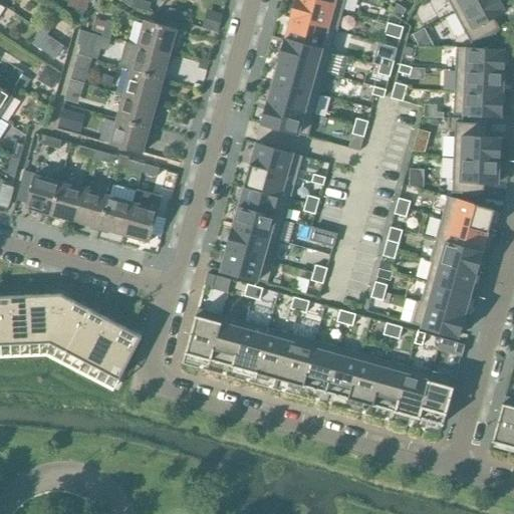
[(68,0),(67,6),(85,12),(88,0),(68,0)]
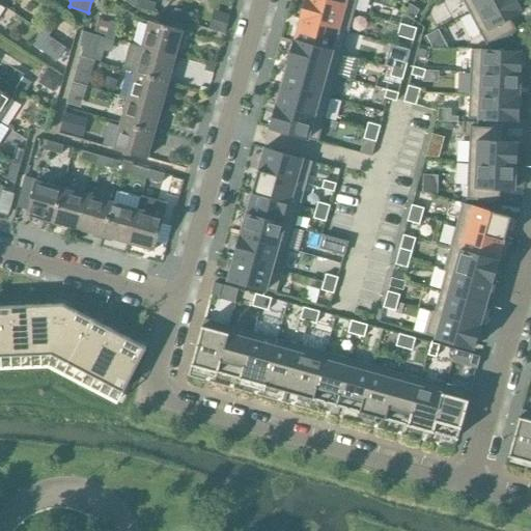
[(135,8),(152,12),(155,3),(142,0),(139,0),(134,8),(135,8)]
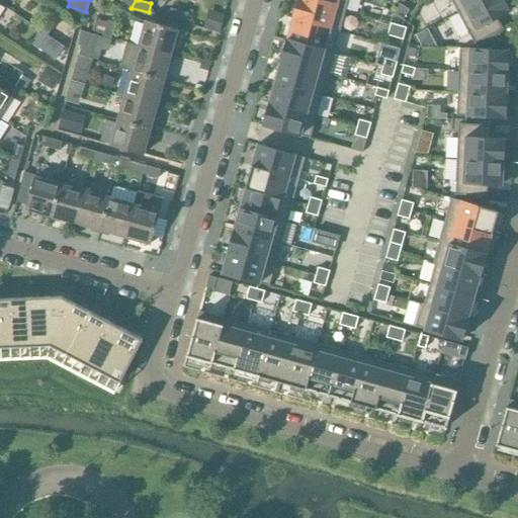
[(307,0),(297,0),(292,18),(340,31),(346,10),(307,0)]
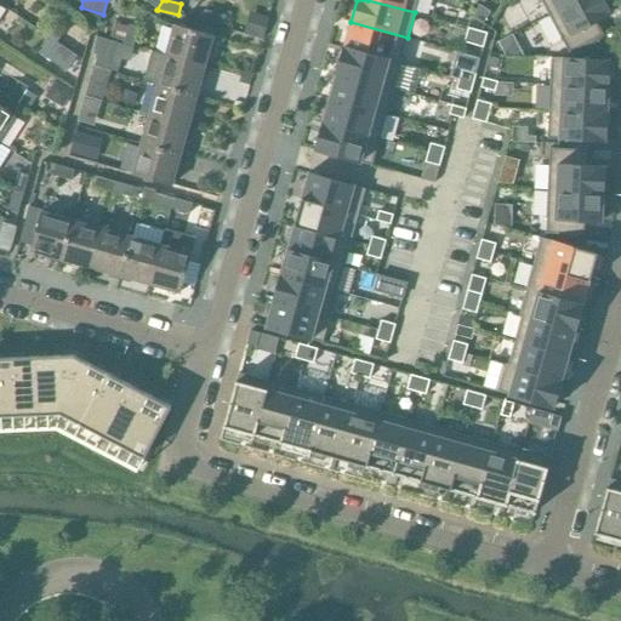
[(368,0),(415,12),(417,0),(368,0)]
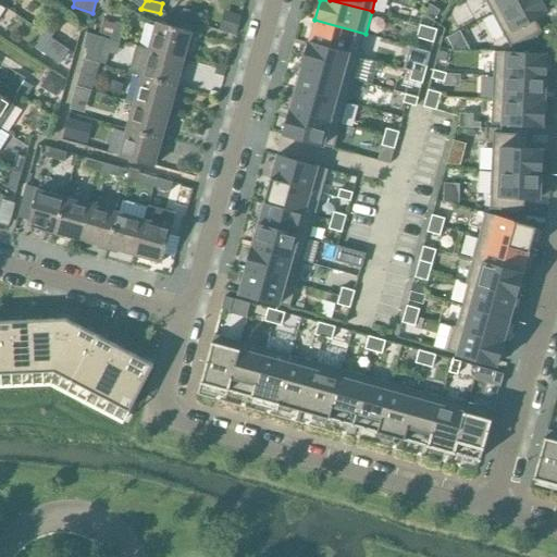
[(485,0),(493,13),(518,0),(485,0)]
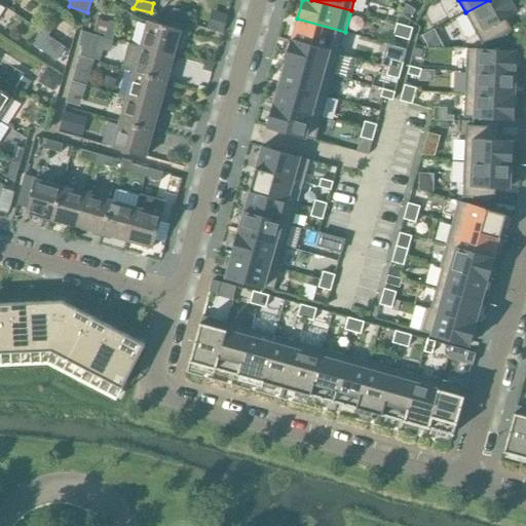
[(512,0),(489,0),(465,12),(482,44),(511,30),(504,19),(518,11),(512,0)]
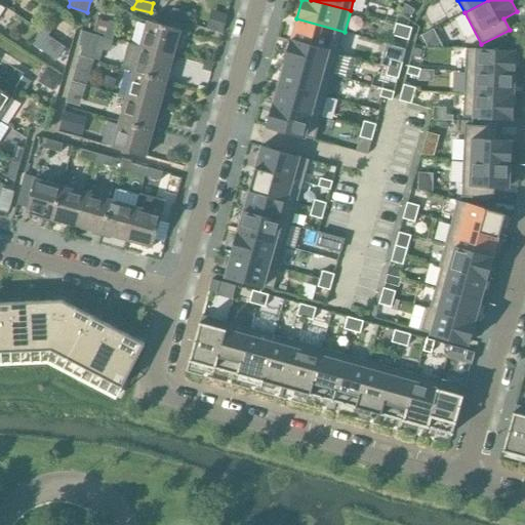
[(170,17),(187,22),(192,13),(172,8),(170,17)]
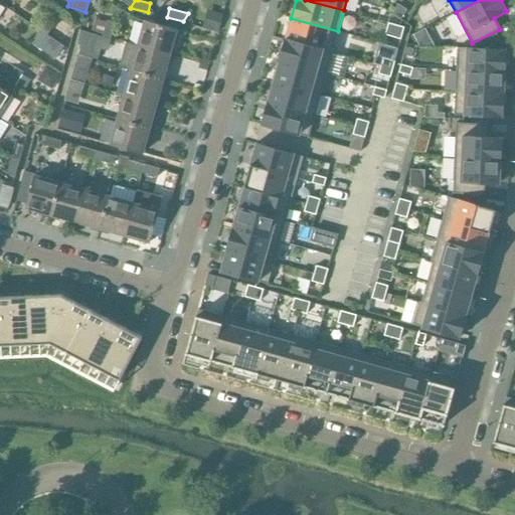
[(209,13),(205,25),(217,29),(221,17),(209,13)]
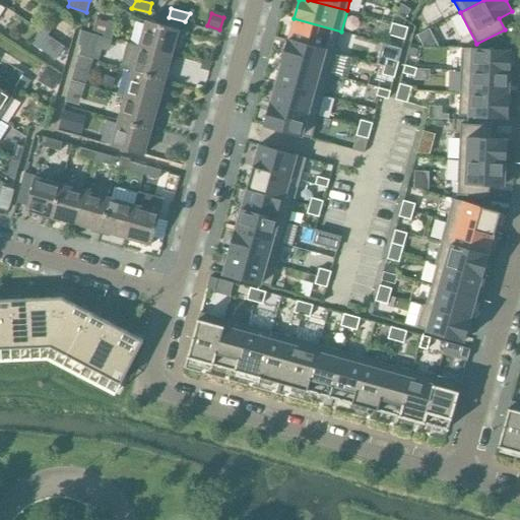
[(57,21),(49,16),(40,30),(48,36),(57,21)]
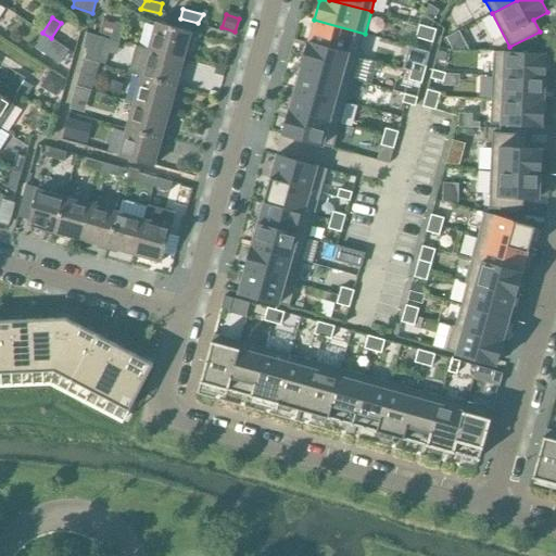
[(308,40),(308,42),(358,57),(359,54),(365,34),(314,20),(308,40)]
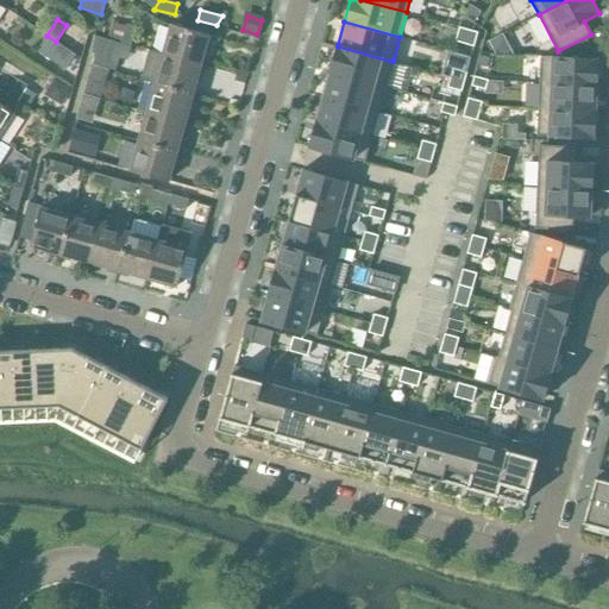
[(163,54),(201,64),(209,35),(170,24),(163,54)]
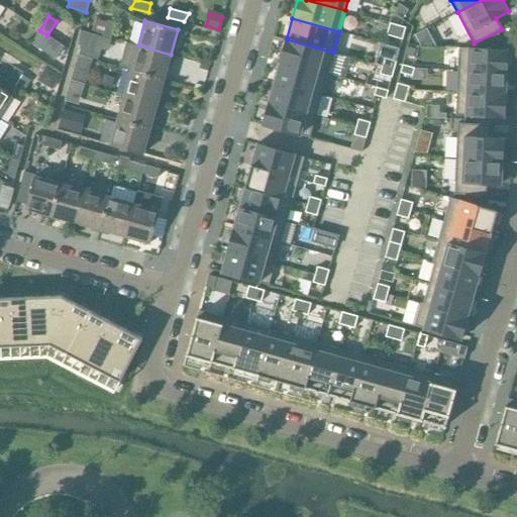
[(390,23),(387,35),(395,37),(398,25),(390,23)]
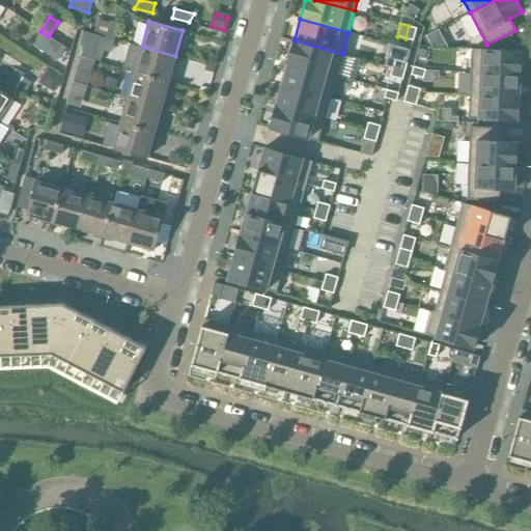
[(409,26),(406,38),(413,40),(417,28),(413,27),(409,26)]
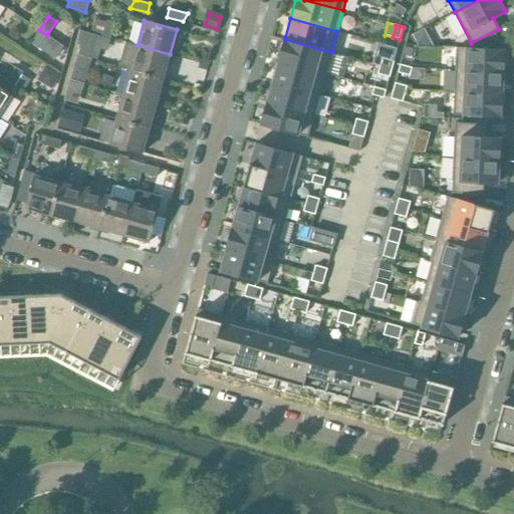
[(112,29),(104,26),(101,35),(110,37),(112,29)]
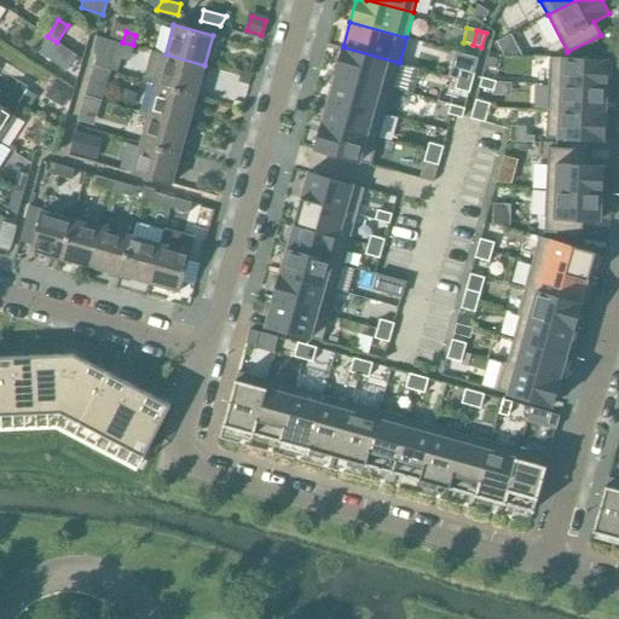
[(36,52),(46,58),(57,42),(47,36),(36,52)]
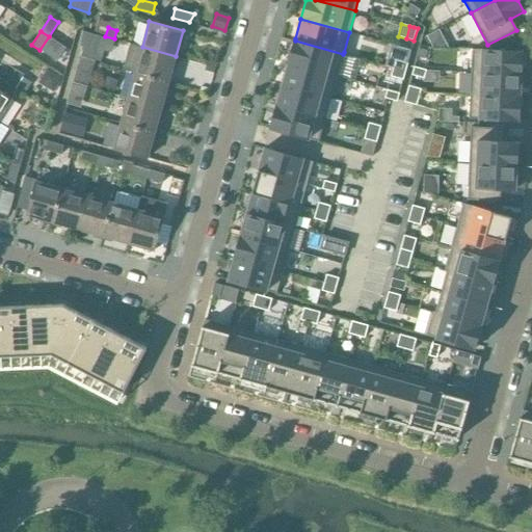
[(101,53),(109,55),(114,38),(105,36),(101,53)]
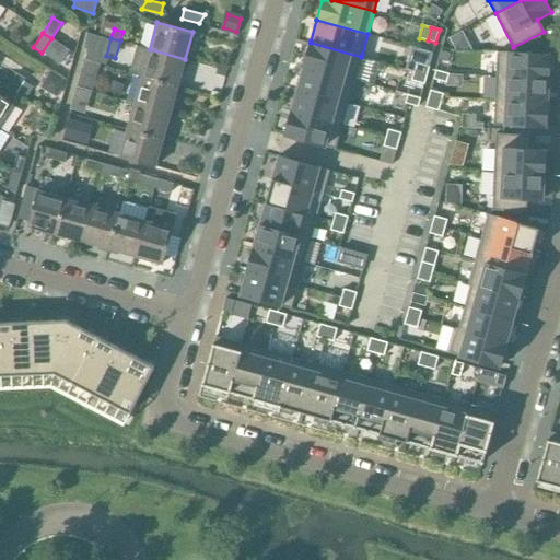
[(311,43),(304,66),(354,80),(361,57),(311,43)]
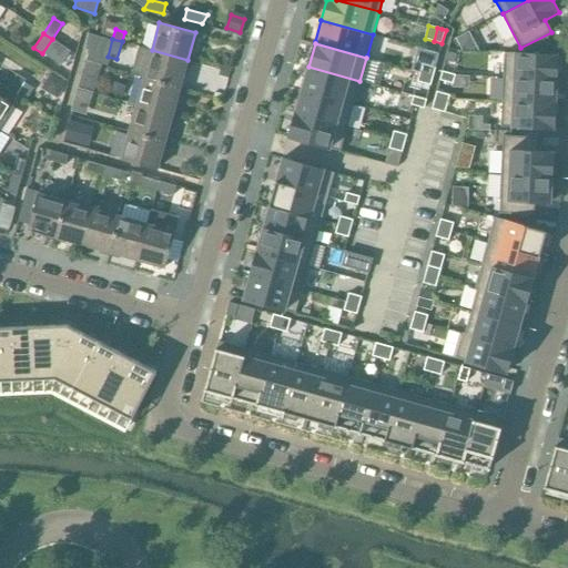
[(152,50),(144,77),(181,88),(188,60),(152,50)]
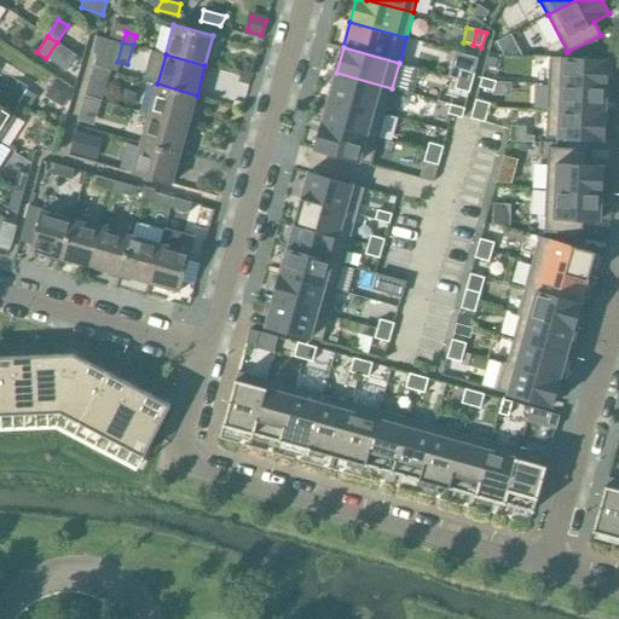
[(550,57),(549,85),(607,87),(608,59),(550,57)]
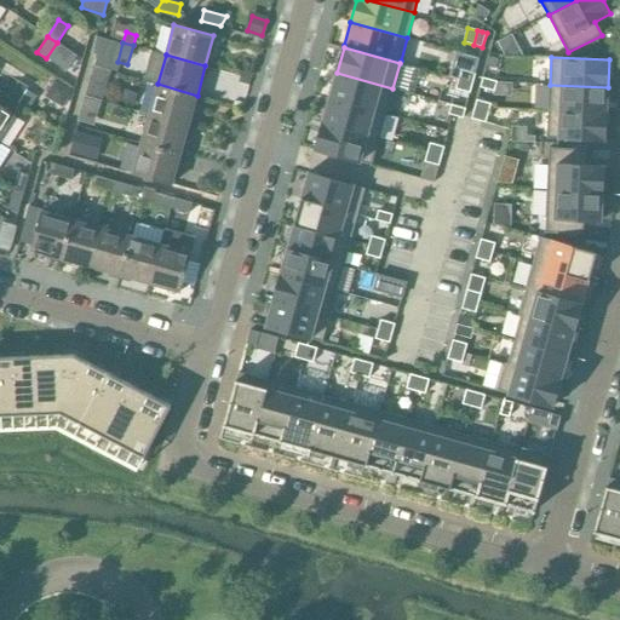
[(461,70),(459,80),(472,84),(475,74),(461,70)]
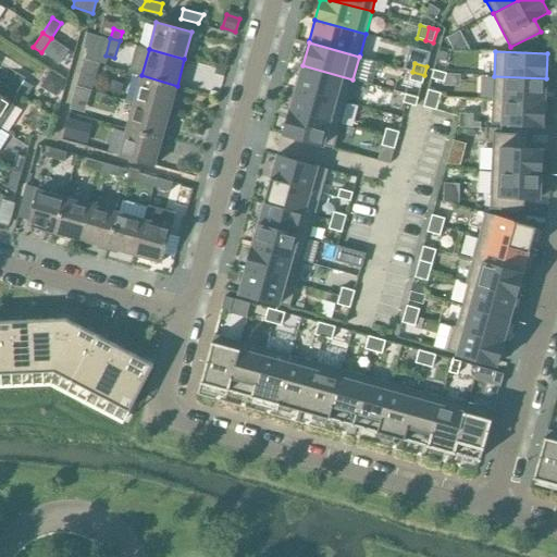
[(302,65),(296,88),(346,102),(353,79),(302,65)]
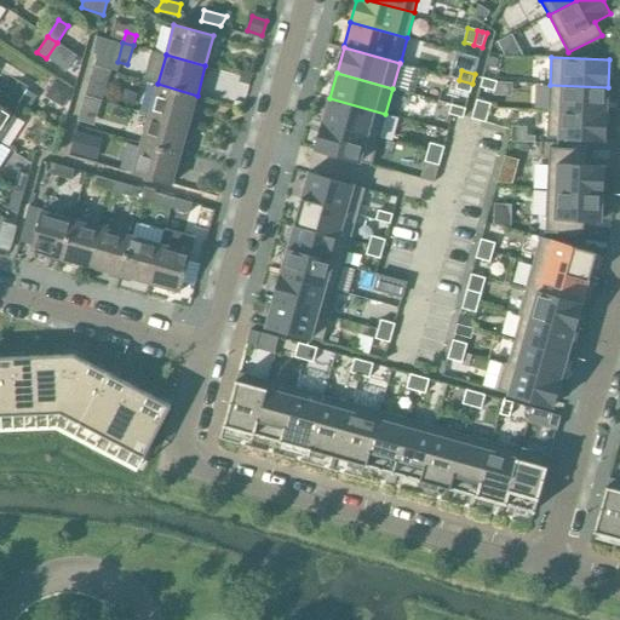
[(483,78),(481,87),(494,91),(497,81),(483,78)]
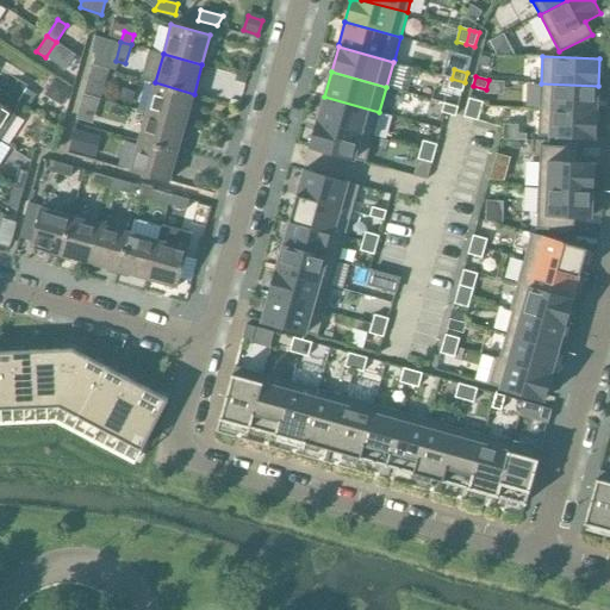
[(452,79),(448,87),(462,92),(465,82),(452,79)]
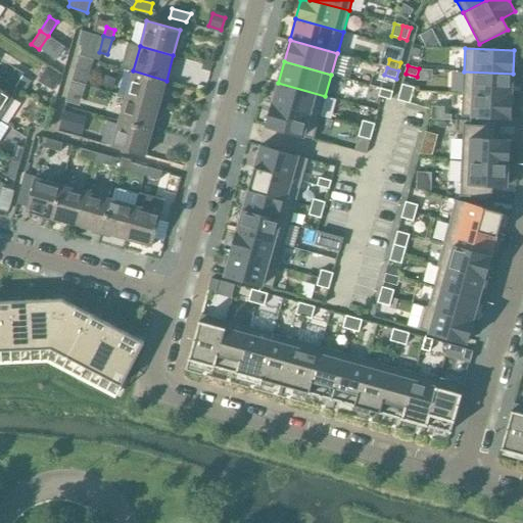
[(15,68),(7,83),(14,87),(24,74),(15,68)]
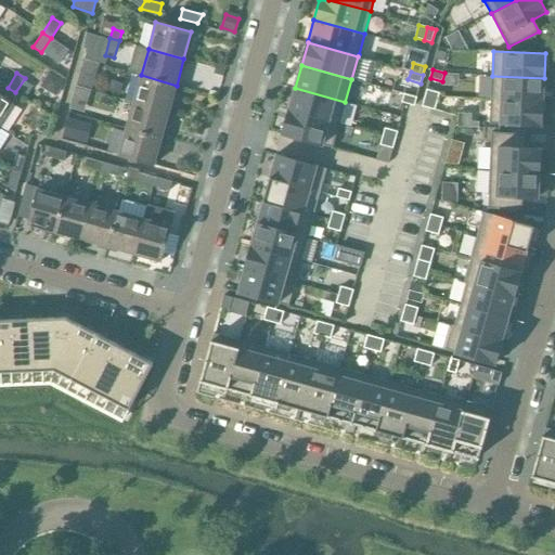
[(141,75),(133,102),(169,112),(177,86),(141,75)]
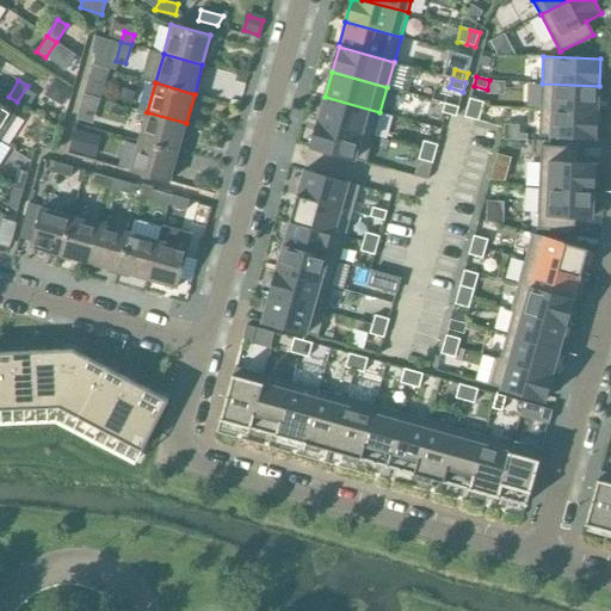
[(542,84),(541,109),(598,112),(599,86),(542,84)]
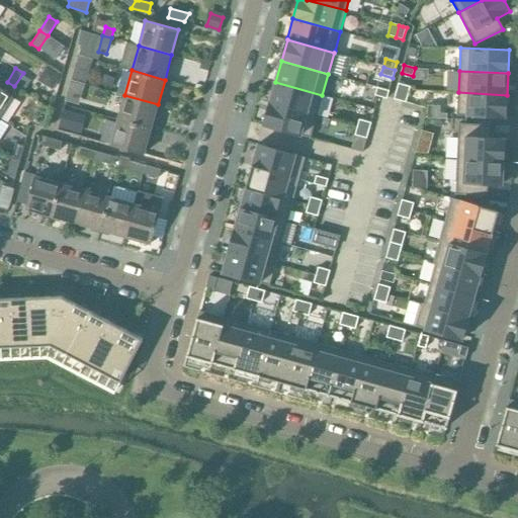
[(71,81),(65,100),(83,106),(89,86),(71,81)]
